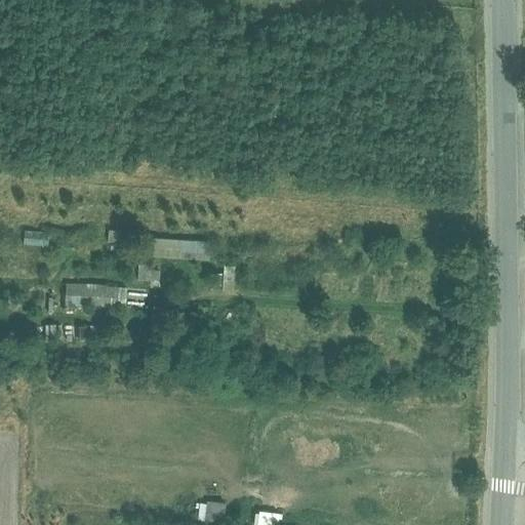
[(48,233),(25,231),(24,244),(47,246),(48,233)]
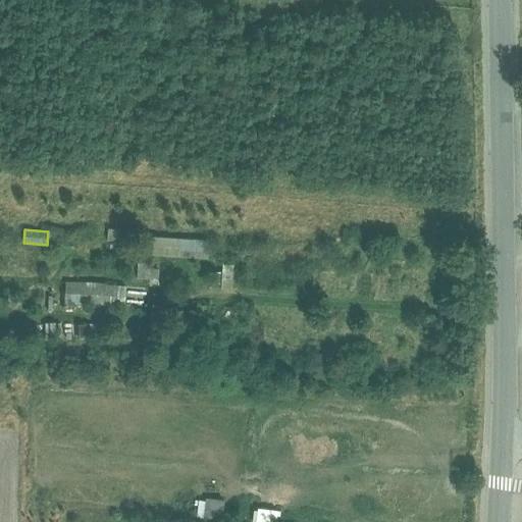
[(150,248),(153,249),(152,254),(178,256),(178,251),(208,253),(208,241),(150,237),(150,248)]
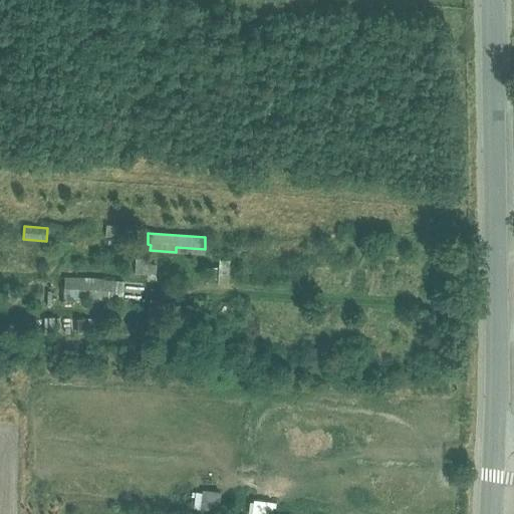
[(148,260),(135,259),(135,275),(148,275),(148,280),(156,280),(156,265),(148,265),(148,260)]
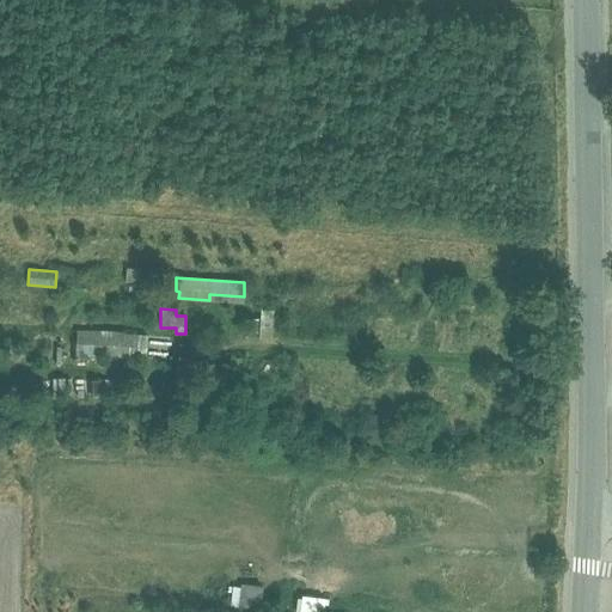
[(275,311),(261,310),(261,319),(249,319),(248,334),(259,334),(258,340),(273,341),(275,311)]
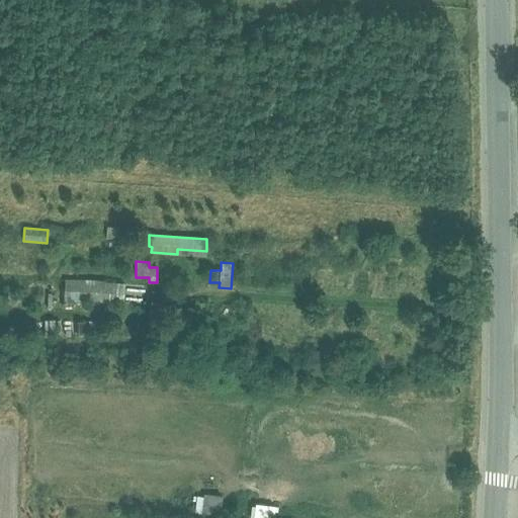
[(104,281),(65,279),(64,300),(68,300),(67,304),(79,304),(79,301),(83,303),(83,304),(101,305),(101,304),(123,305),(123,284),(104,283),(104,281)]
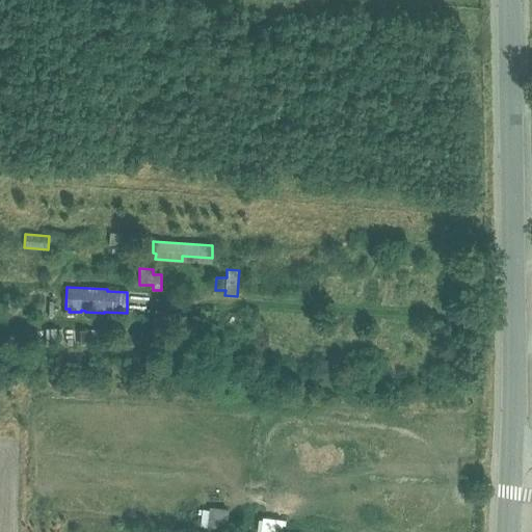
[(202,510),(200,527),(218,529),(219,528),(227,529),(229,510),(209,508),(209,511),(202,510)]
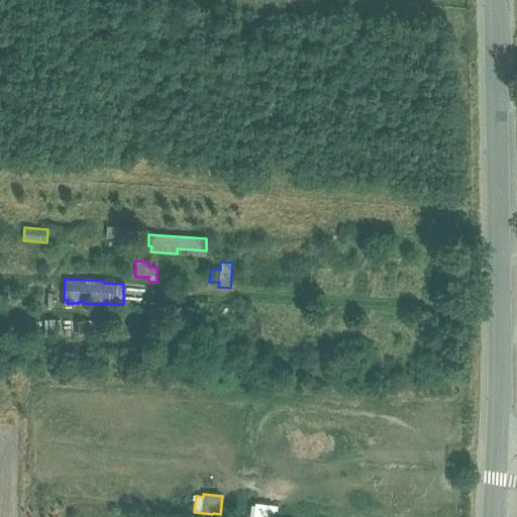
[(267,516),(269,503),(253,502),(251,516),(267,516)]
